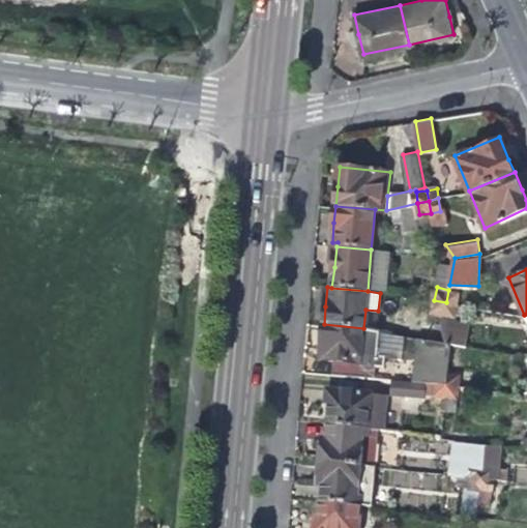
[(459,292),(448,290),(446,302),(457,304),(459,292)]
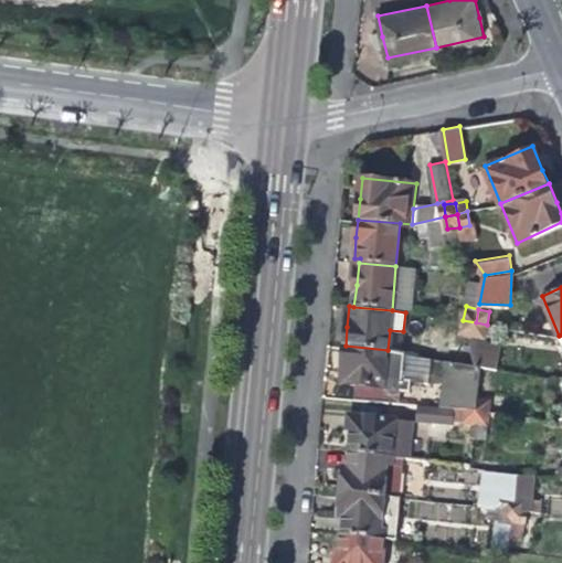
[(463,322),(455,361),(475,364),(473,354),(472,348),(474,335),(476,322),(463,320),(463,322)]
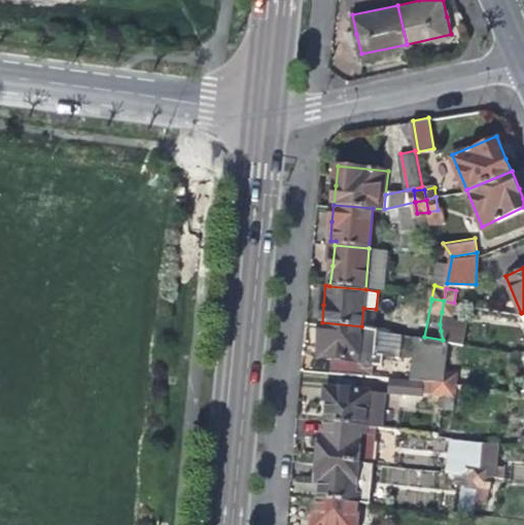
[(452,315),(454,303),(444,301),(442,312),(452,315)]
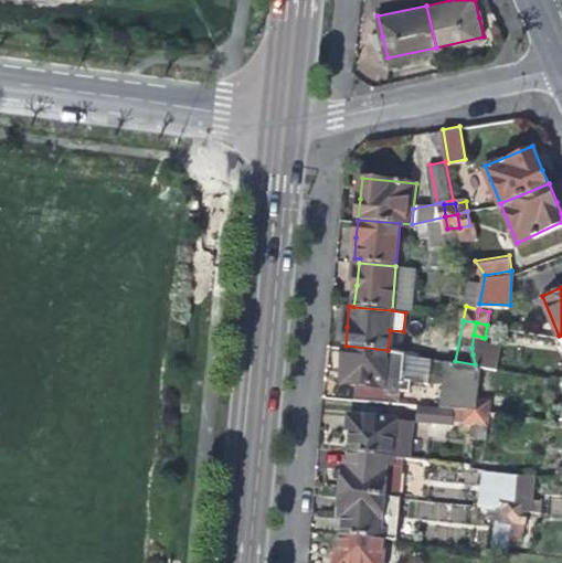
[(483,347),(485,338),(474,335),(472,348),(473,354),(475,364),(490,368),(494,349),(483,347)]
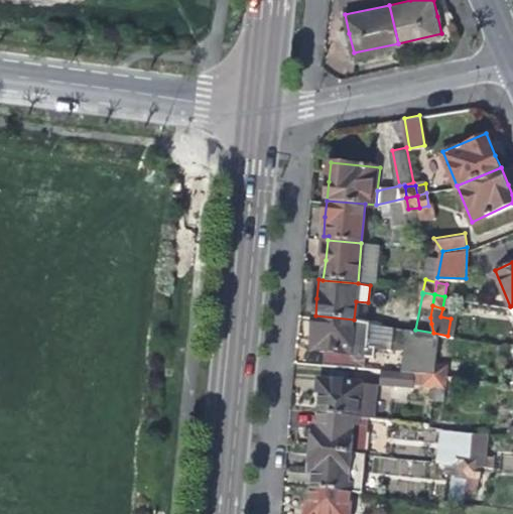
[(390,326),(354,319),(315,315),(315,316),(313,334),(312,349),(335,353),(333,365),(360,367),(361,357),(367,357),(368,344),(387,347),(390,326)]
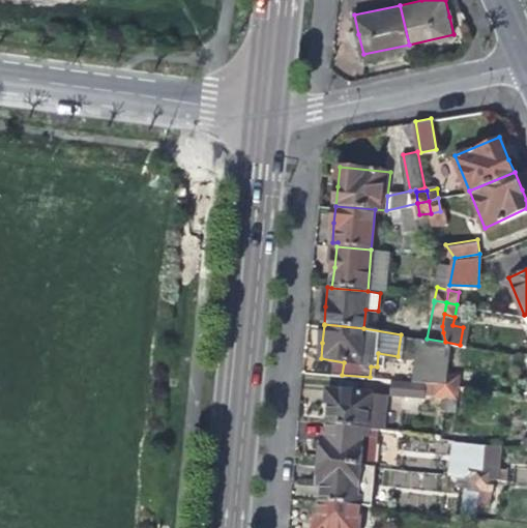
[(419,338),(416,380),(418,380),(437,381),(447,382),(448,370),(449,359),(448,356),(445,342),(427,339),(419,338)]
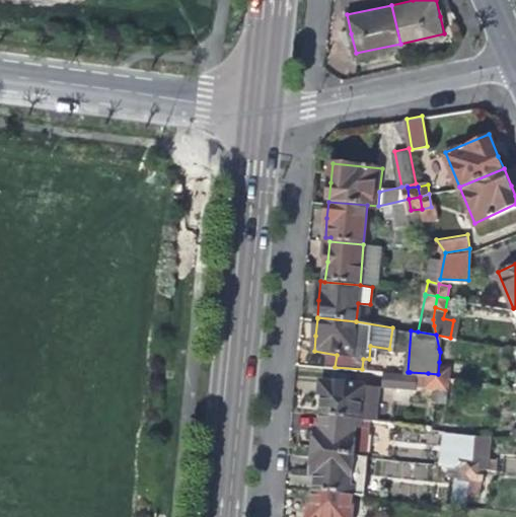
[(450,364),(439,362),(438,374),(449,375),(450,364)]
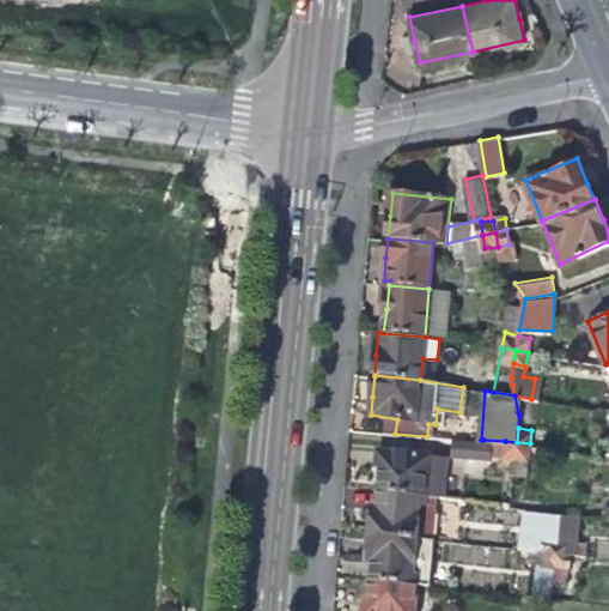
[(481,440),(454,439),(454,453),(493,455),(493,453),(504,453),(516,454),(517,442),(505,441),(483,440),(481,440)]
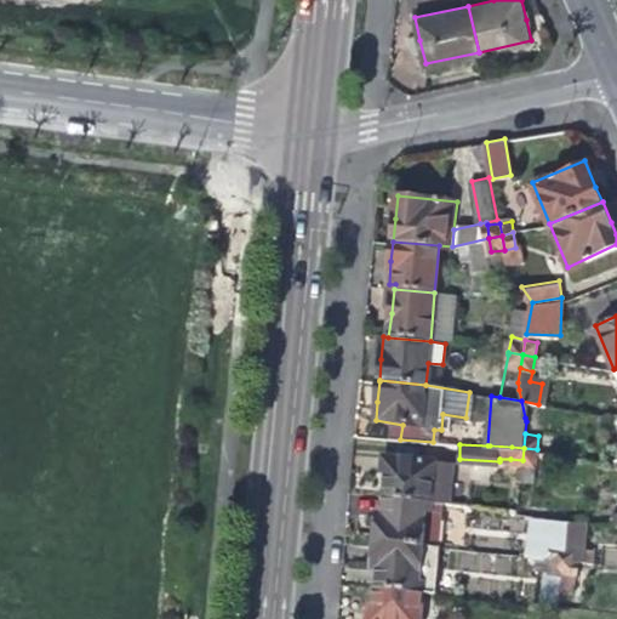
[(536,463),(537,449),(524,448),(523,460),(536,463)]
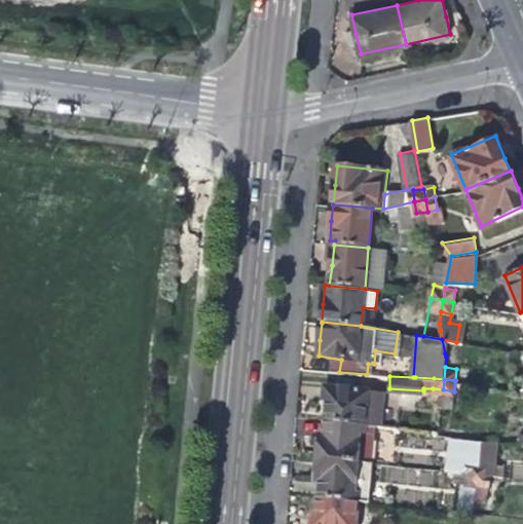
[(328,403),(326,418),(376,424),(381,424),(384,391),(329,385),(328,403)]
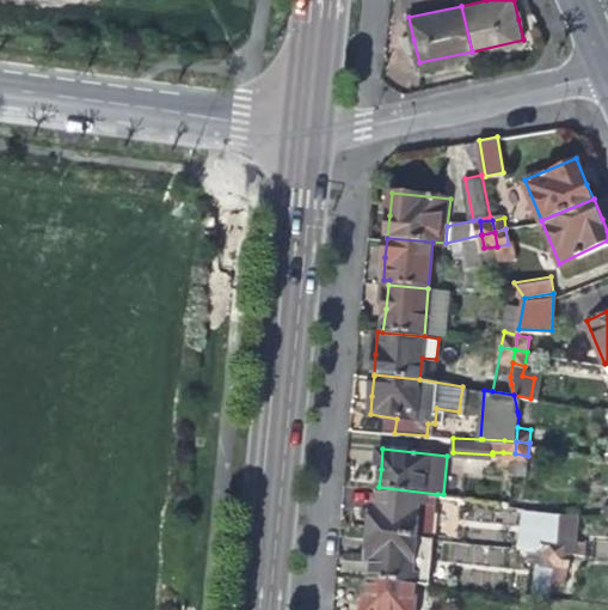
[(437,494),(379,487),(376,507),(372,510),(370,520),(369,534),(431,540),(434,540),(437,494)]
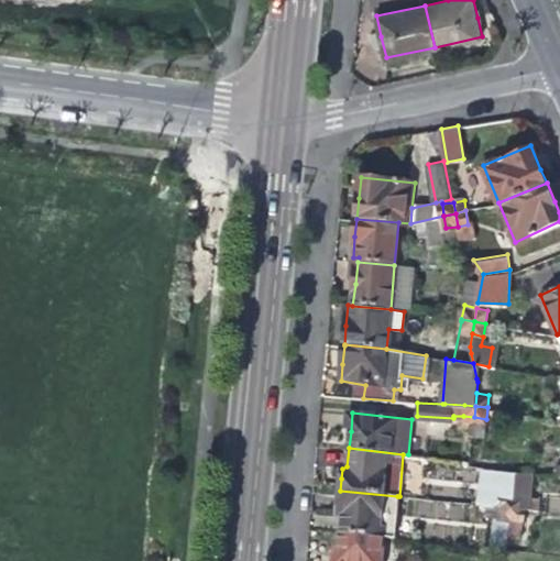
[(478,504),(501,506),(512,507),(512,506),(516,468),(483,463),(478,504)]
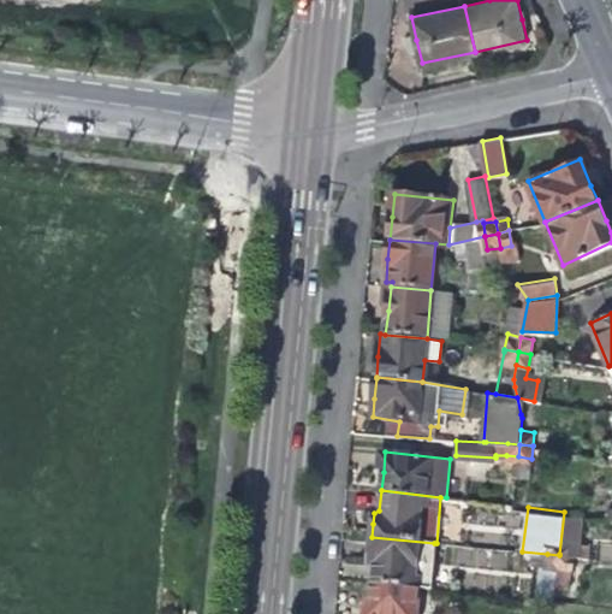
[(582,515),(564,512),(559,554),(571,555),(587,556),(588,544),(580,543),(582,515)]
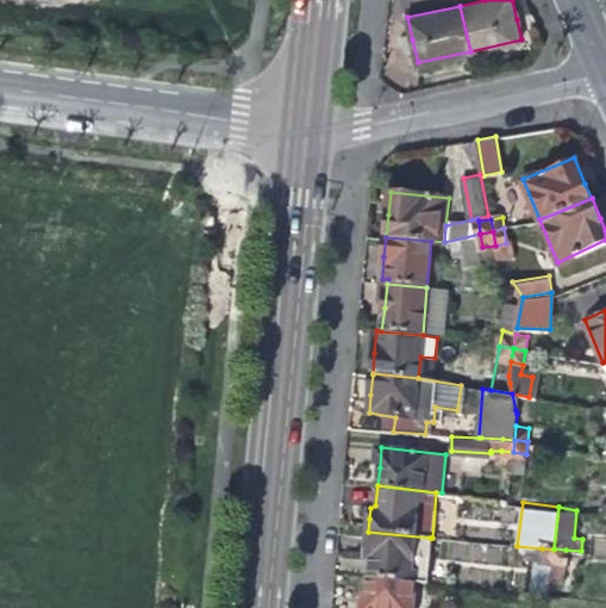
[(426,583),(430,538),(368,532),(367,544),(366,551),(370,557),(369,577),(414,581),(426,583)]
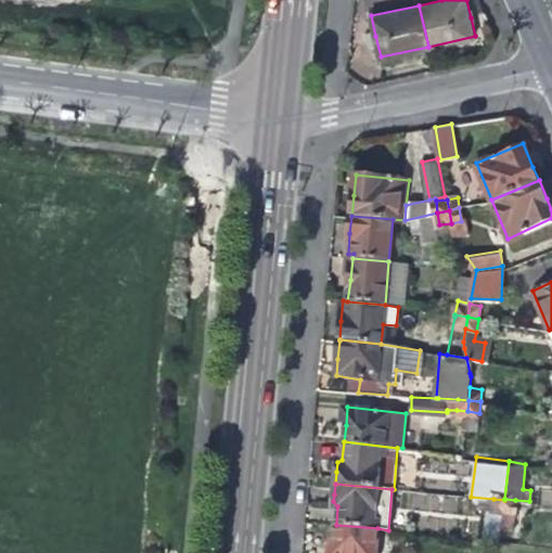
[(461,509),(461,491),(406,490),(406,506),(461,509)]
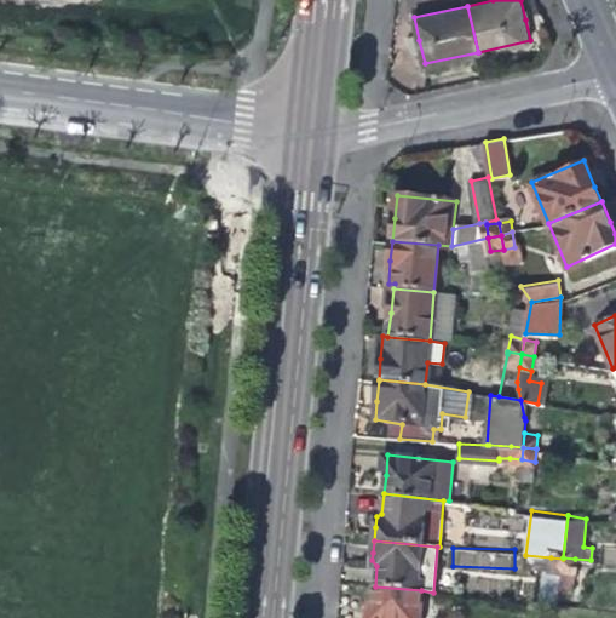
[(558,604),(562,573),(563,559),(551,558),(550,572),(543,572),(541,602),(558,604)]
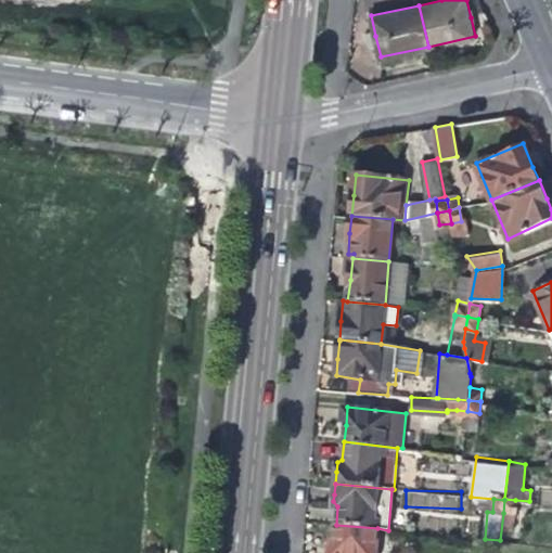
[(514,514),(515,500),(504,499),(504,500),(503,513),(514,514)]
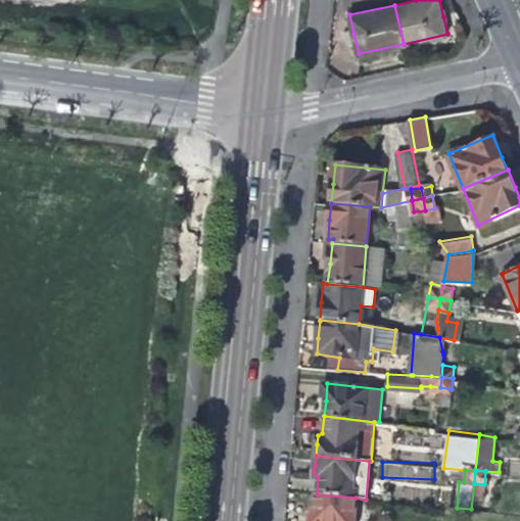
[(353,520),(356,498),(317,494),(315,511),(314,520),(353,520)]
